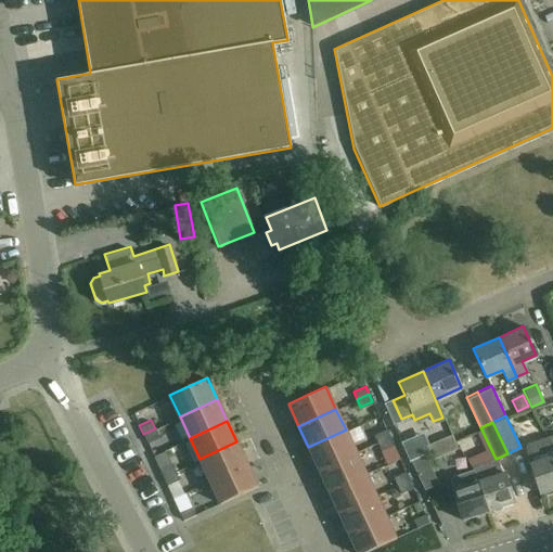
[(158,436),(155,428),(143,434),(146,441),(158,436)]
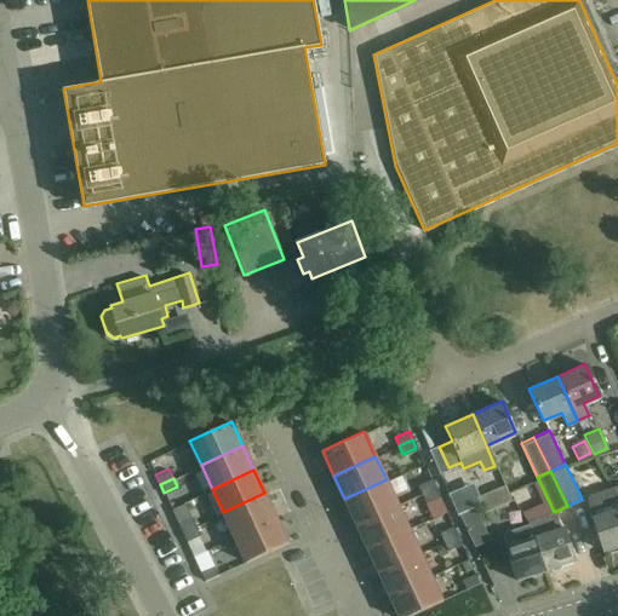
[(421,493),(434,487),(430,478),(417,484),(421,493)]
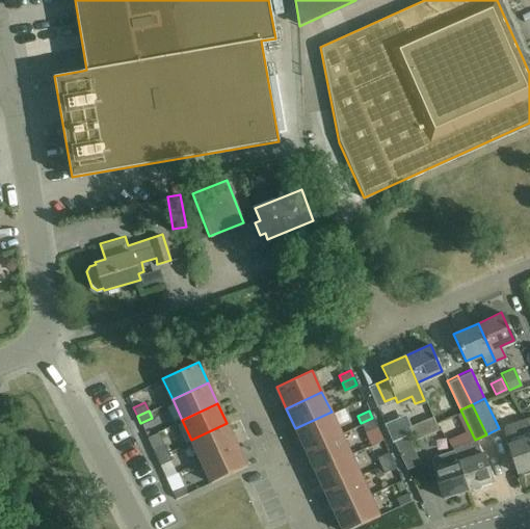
[(341,432),(332,412),(295,428),(305,449),(341,432)]
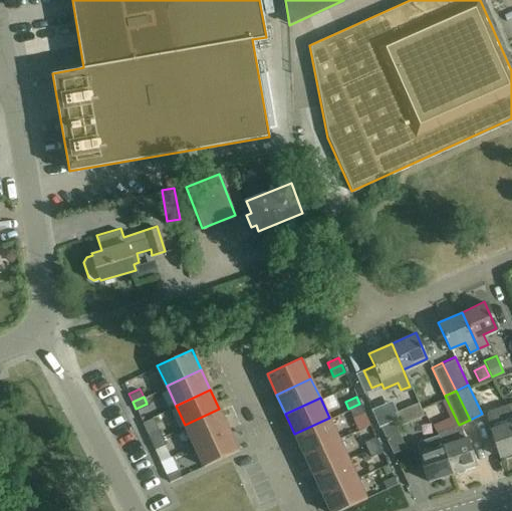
[(372,410),(379,425),(398,417),(395,411),(391,401),(372,410)]
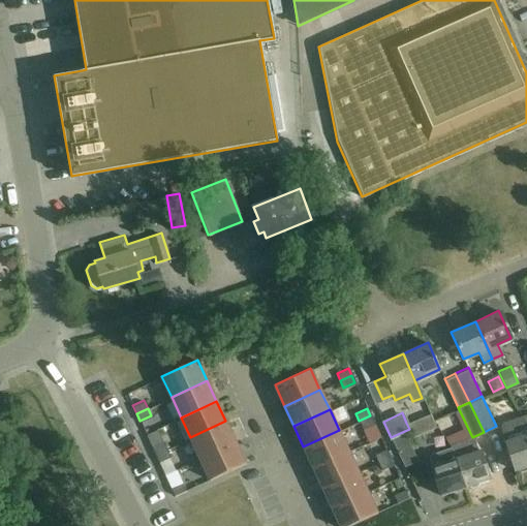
[(416,419),(423,431),(436,425),(430,412),(416,419)]
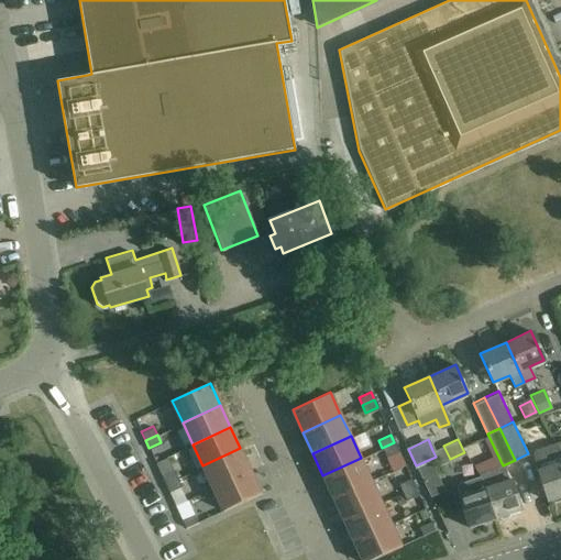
[(560,494),(560,451),(560,450),(556,441),(535,448),(532,452),(538,469),(537,469),(547,500),(560,494)]
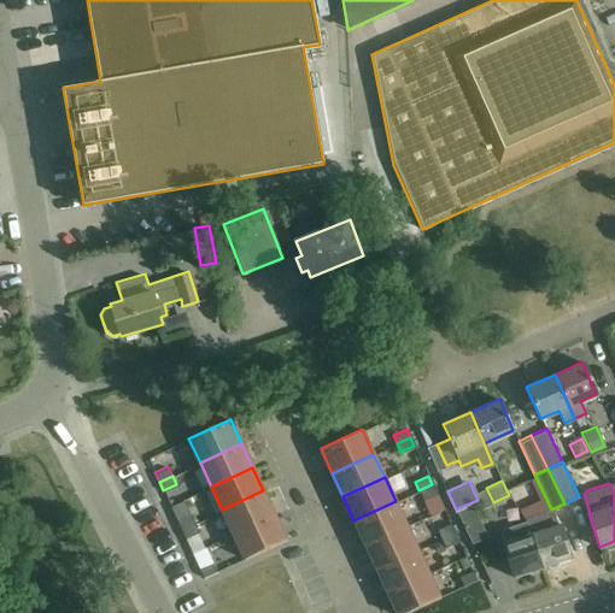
[(437,493),(432,484),(419,490),(423,499),(437,493)]
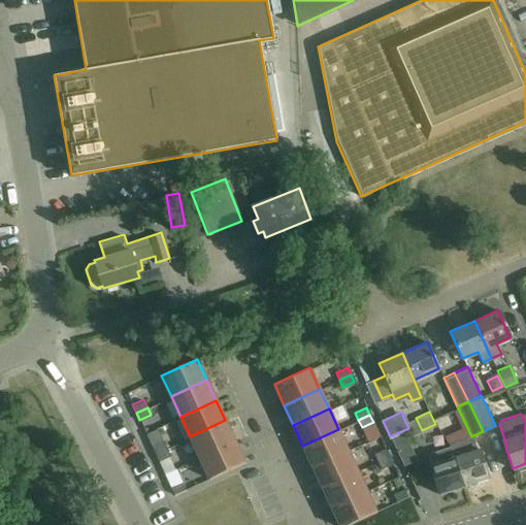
[(422,430),(416,418),(405,422),(412,435),(422,430)]
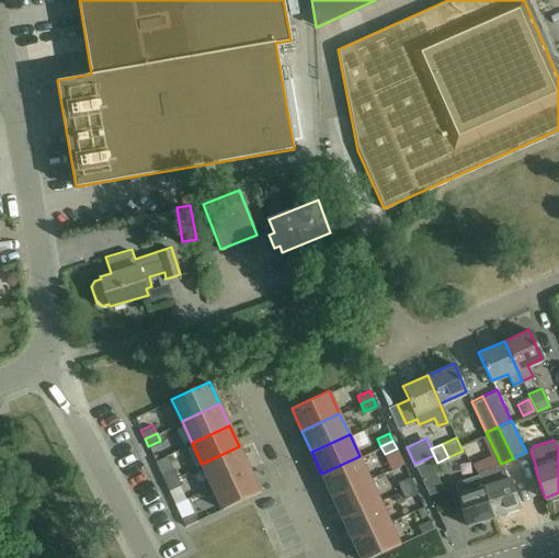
[(249,468),(239,446),(202,464),(212,486),(249,468)]
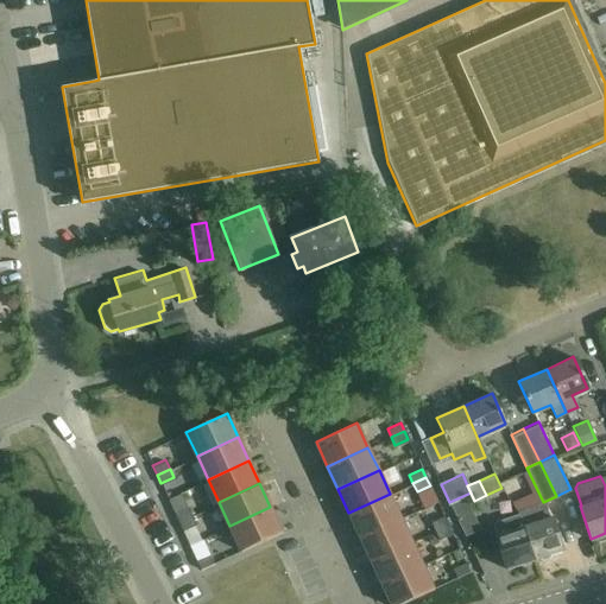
[(401,517),(390,494),(348,513),(359,535),(401,517)]
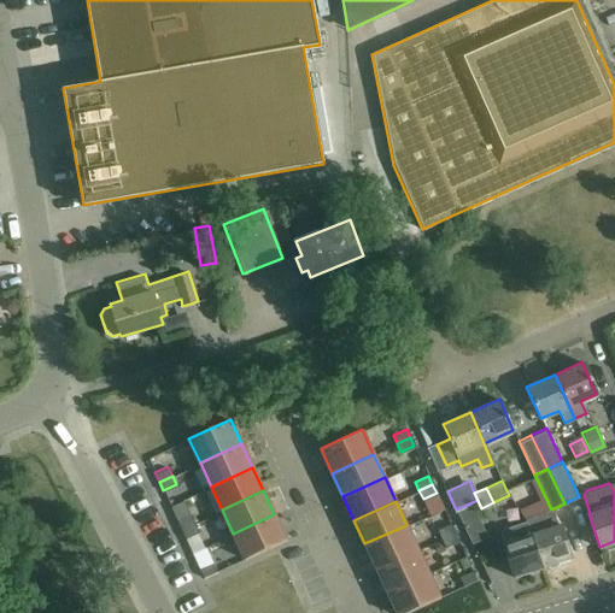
[(464,523),(478,517),(472,504),(458,510),(464,523)]
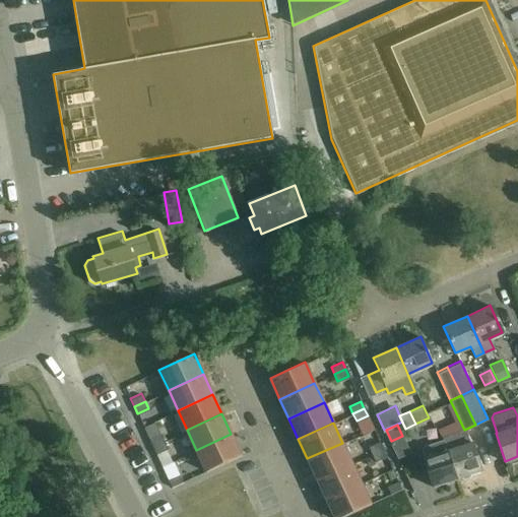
[(152,446),(164,441),(159,433),(148,439),(152,446)]
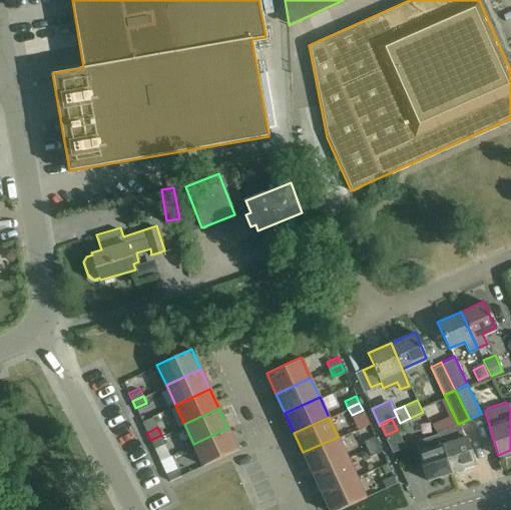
[(237,448),(227,428),(193,444),(202,464),(237,448)]
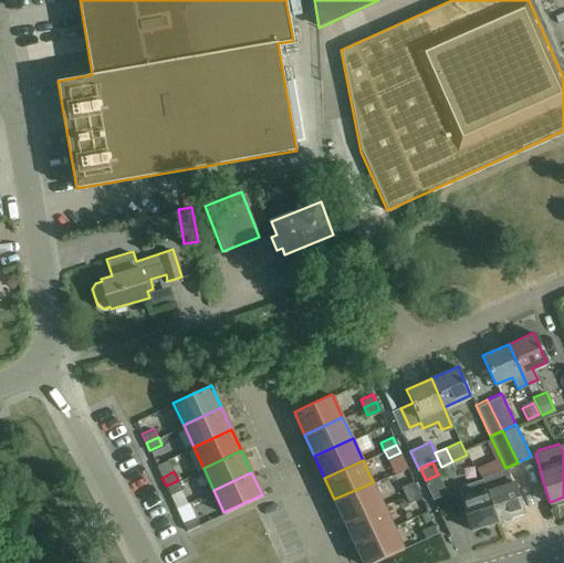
[(487,489),(484,482),(481,477),(457,485),(461,498),(460,498),(470,529),(498,520),(488,489),(487,489)]
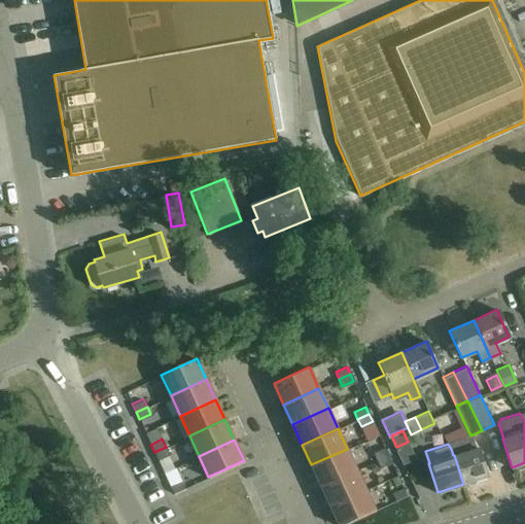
[(166,447),(154,452),(158,459),(169,454),(166,447)]
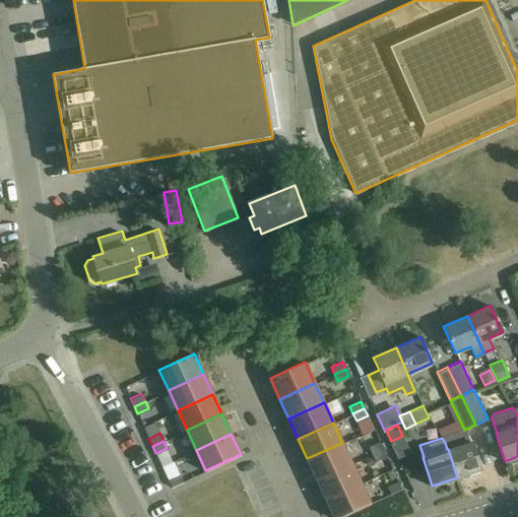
[(371,453),(382,448),(379,441),(368,446),(371,453)]
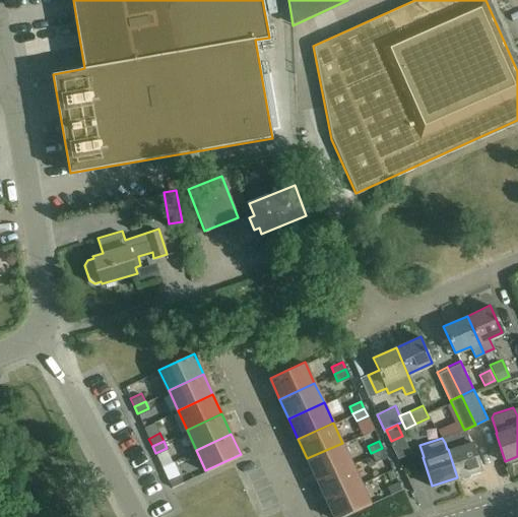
[(471,441),(448,449),(457,477),(481,469),(471,441)]
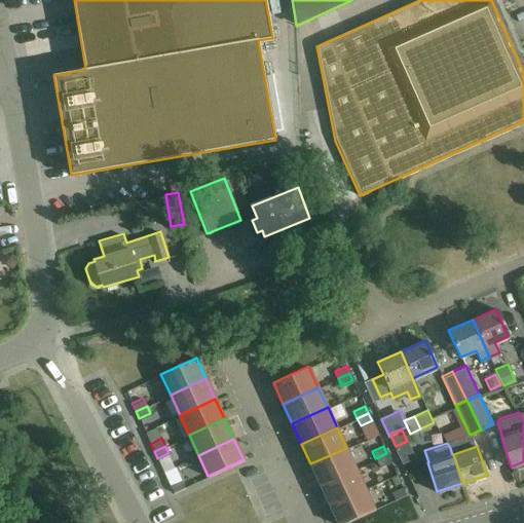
[(356,468),(346,448),(310,463),(321,484),(356,468)]
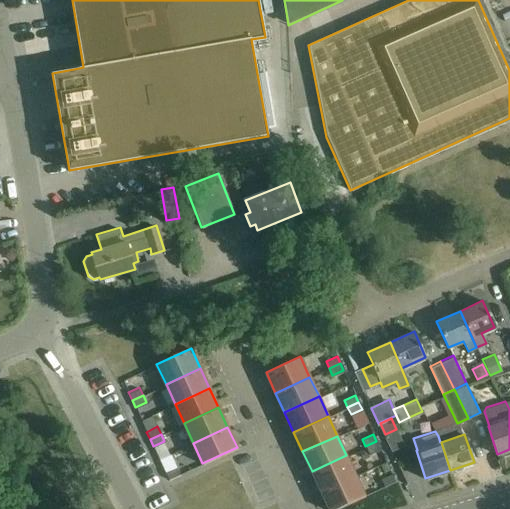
[(122,444),(127,455),(139,450),(135,439),(122,444)]
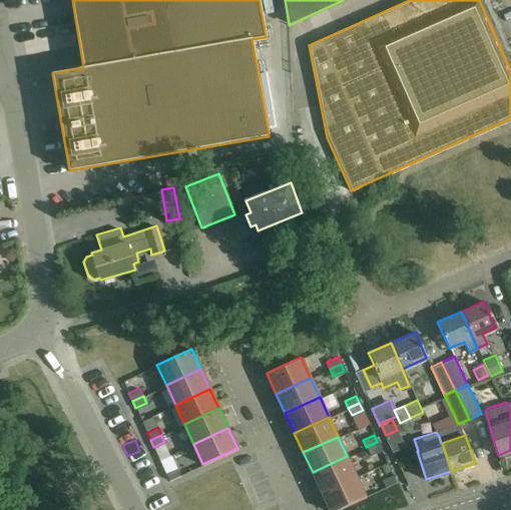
[(381,449),(377,442),(366,447),(370,454),(381,449)]
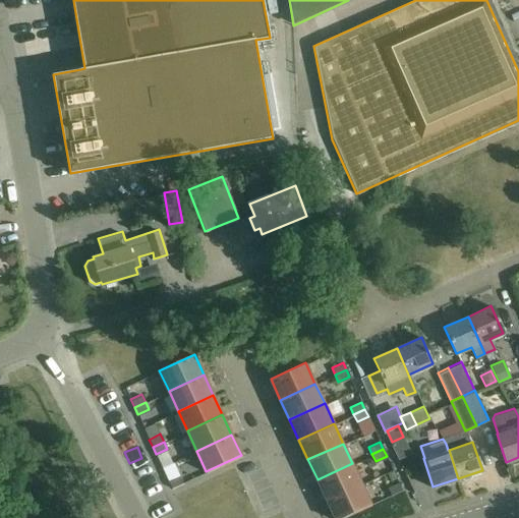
[(352,463),(318,479),(327,500),(361,483),(352,463)]
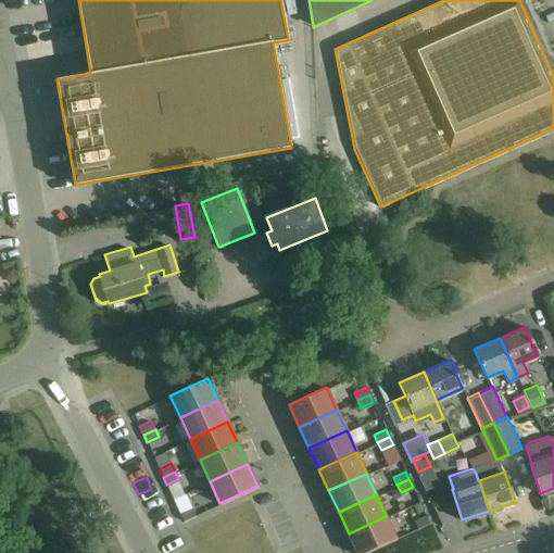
[(191,506),(179,513),(183,519),(194,514),(191,506)]
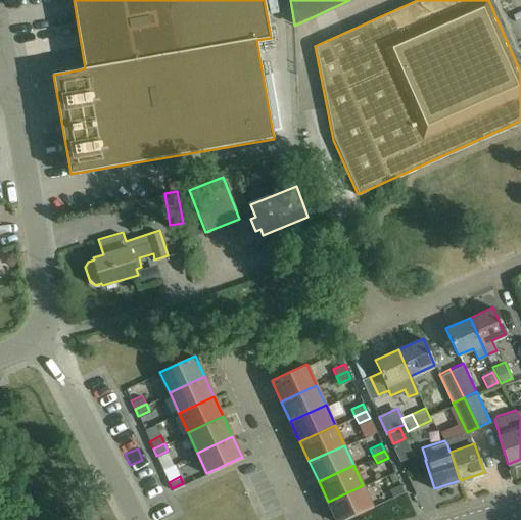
[(392,495),(404,490),(399,483),(388,488),(392,495)]
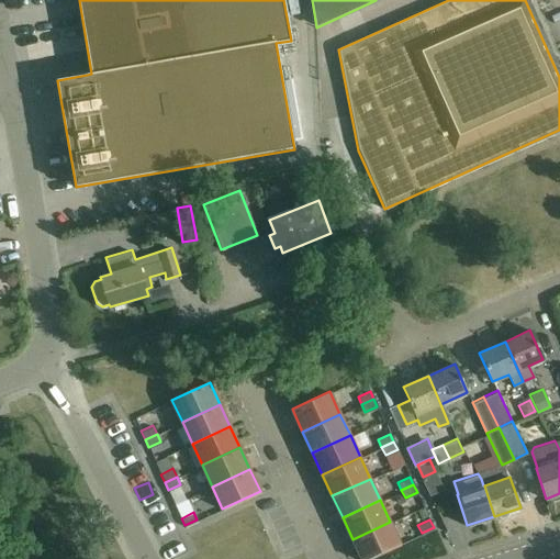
[(390,522),(353,539),(361,558),(367,558),(400,544),(390,522)]
